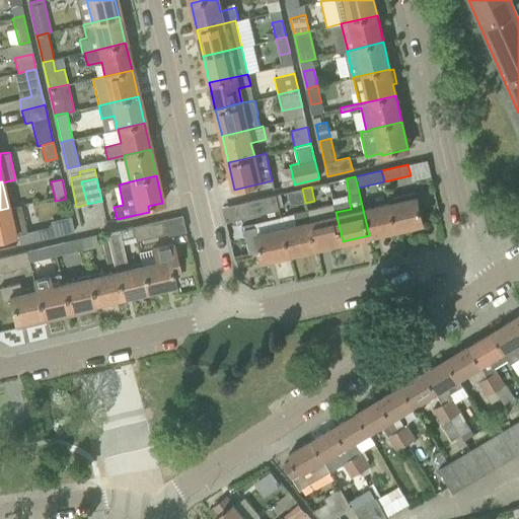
[(302,189),(287,192),(290,203),(298,203),(305,202),(302,189)]
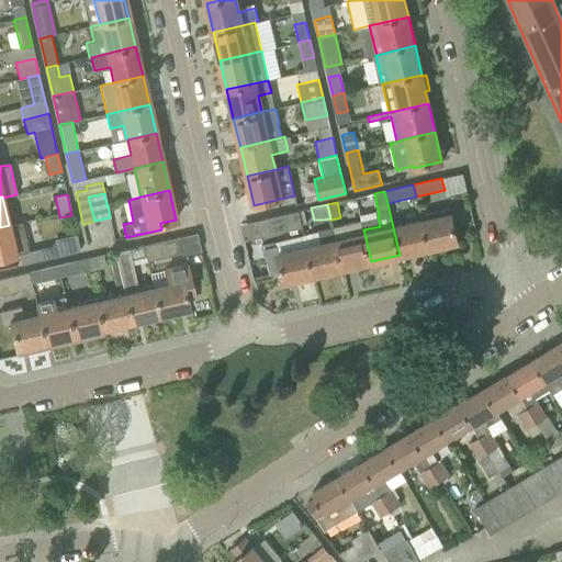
[(458,242),(451,213),(449,208),(420,214),(422,220),(428,248),(458,242)]
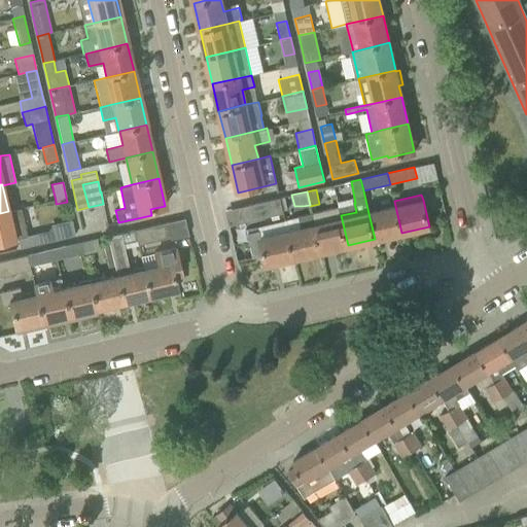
[(280,198),(241,206),(245,221),(283,213),(280,198)]
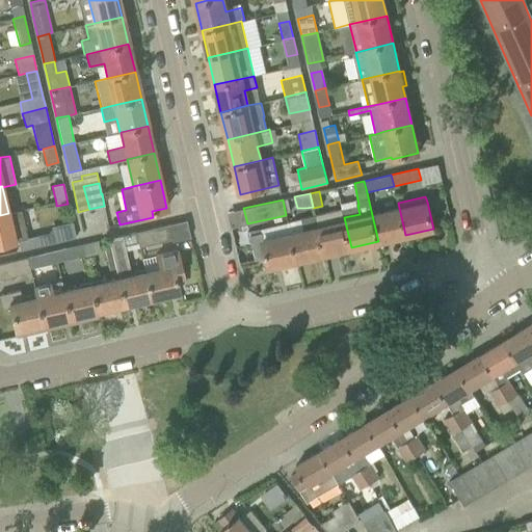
[(405,235),(399,208),(372,215),(378,241),(405,235)]
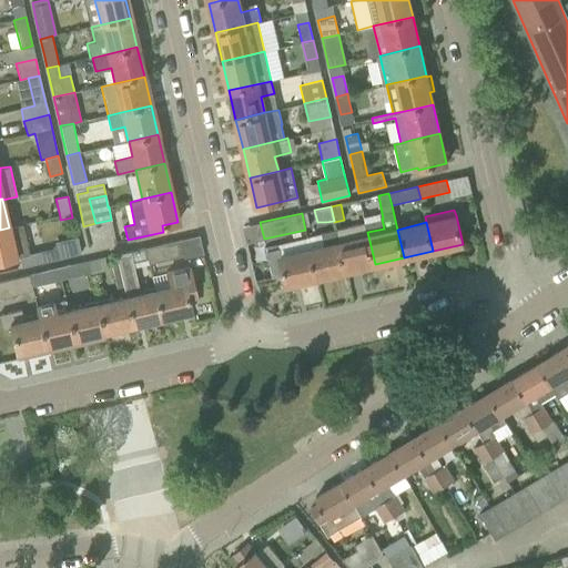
[(375,264),(367,232),(365,223),(336,230),(338,243),(345,272),(375,264)]
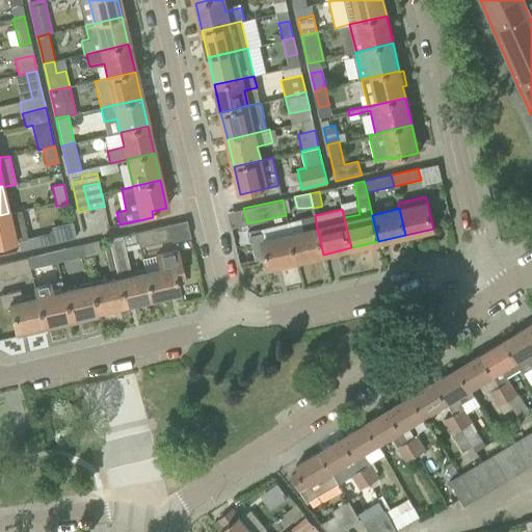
[(27,238),(21,211),(8,213),(0,215),(0,244),(8,243),(16,241),(19,240),(21,250),(29,248),(27,238)]
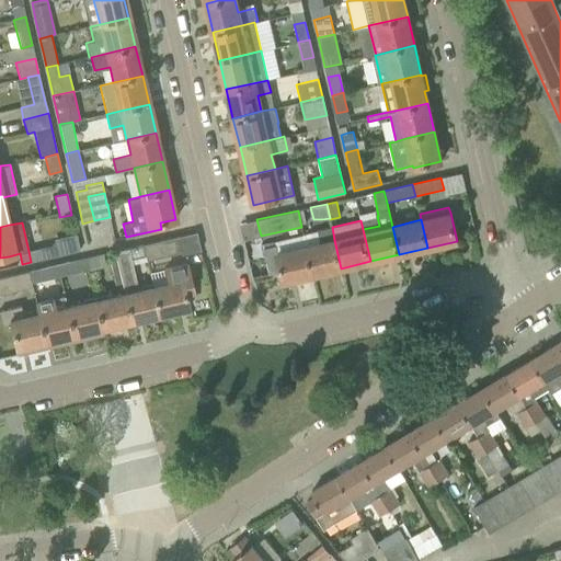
[(334,240),(332,227),(318,230),(320,243),(306,247),(312,275),(341,268),(334,240)]
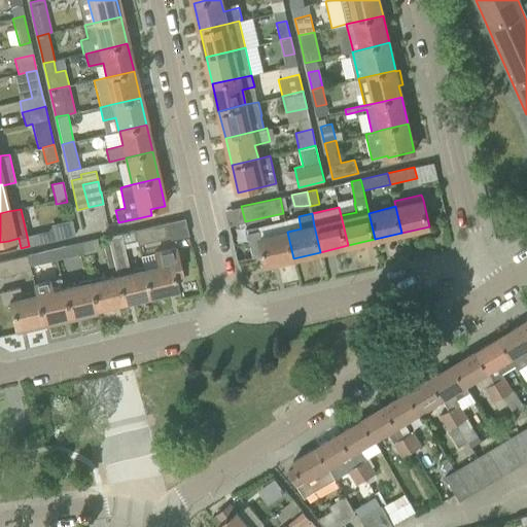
[(75,236),(71,220),(50,225),(51,230),(55,241),(75,236)]
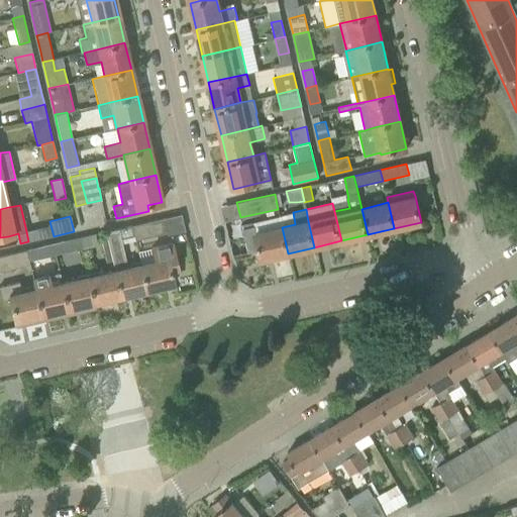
[(168,233),(164,219),(132,226),(135,240),(168,233)]
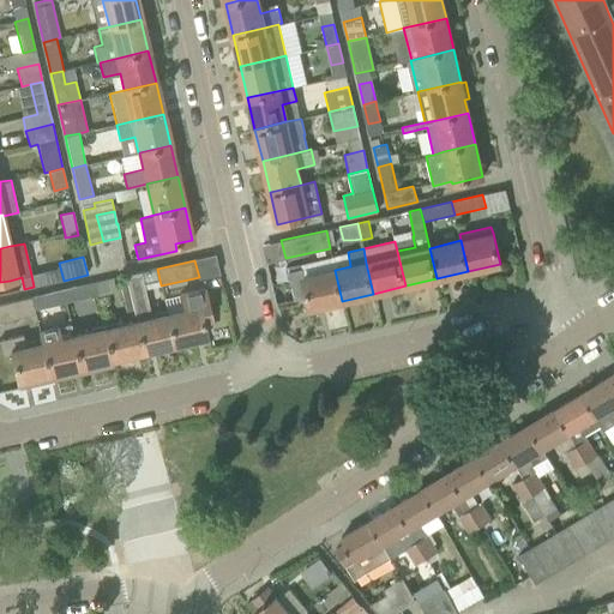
[(342,301),(335,270),(305,277),(302,269),(288,271),(295,300),(307,296),(309,308),(342,301)]
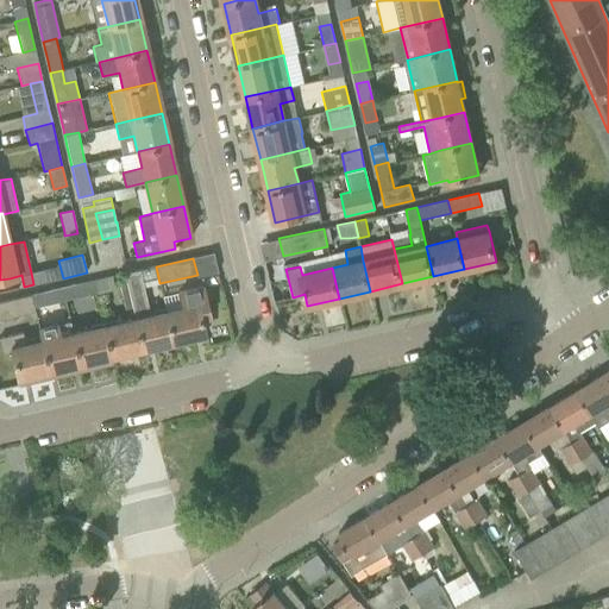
[(150,315),(142,281),(139,270),(124,274),(135,319),(142,349),(173,341),(165,311),(150,315)]
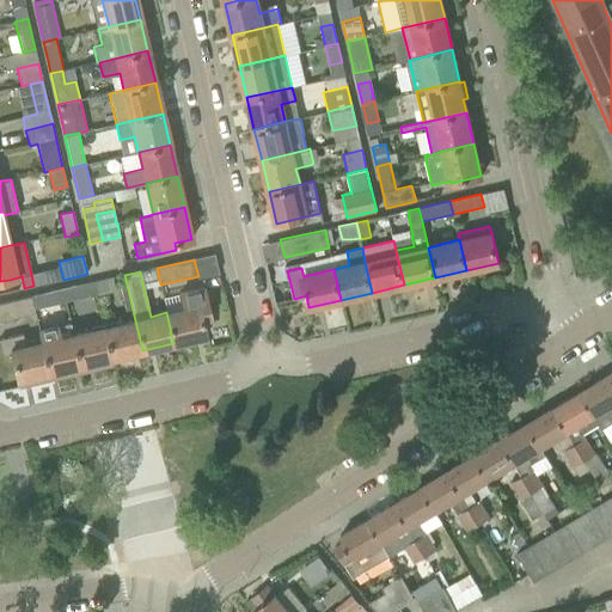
[(117,289),(114,276),(93,281),(97,295),(117,289)]
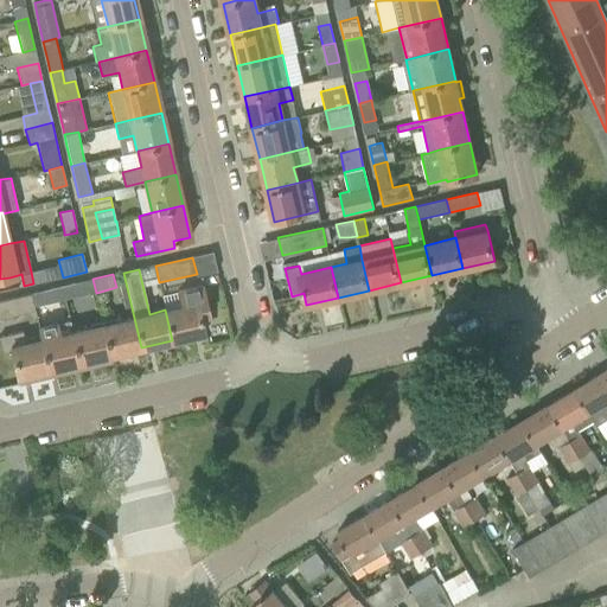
[(96,293),(93,279),(75,283),(77,296),(96,293)]
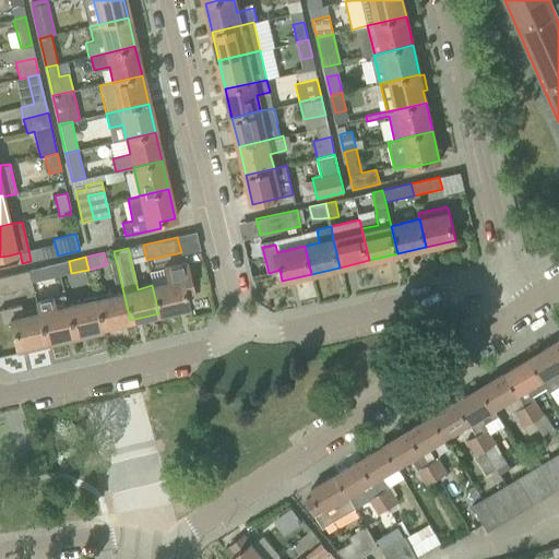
[(181,281),(189,278),(186,264),(166,269),(169,282),(152,285),(158,313),(188,307),(185,293),(181,281)]
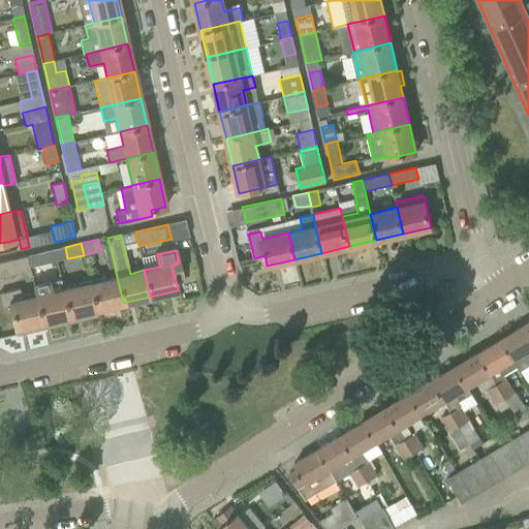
[(45,263),(42,252),(27,256),(29,268),(45,263)]
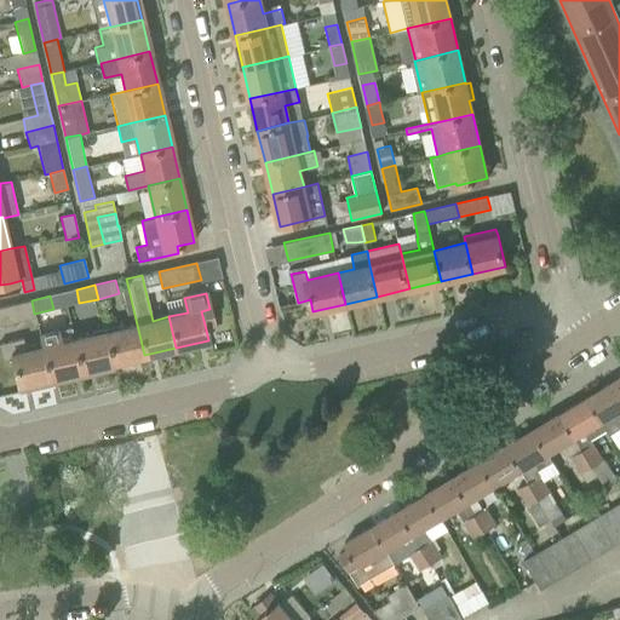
[(34,314),(32,300),(0,306),(0,326),(35,317),(34,314)]
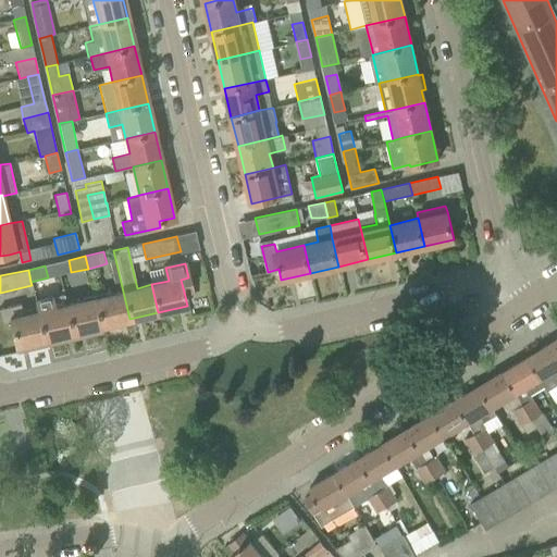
[(192,289),(188,277),(181,280),(184,292),(192,289)]
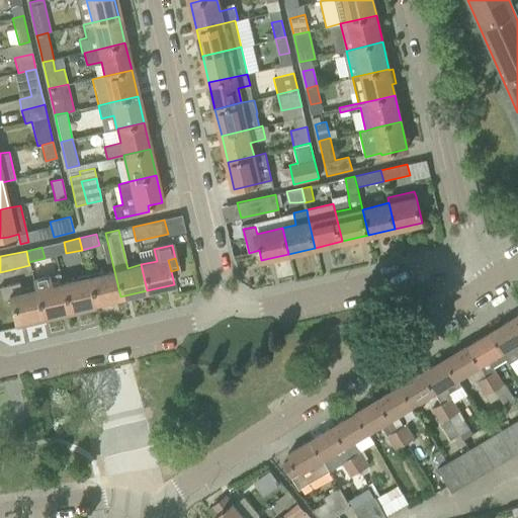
[(120,296),(114,271),(88,277),(94,303),(120,296)]
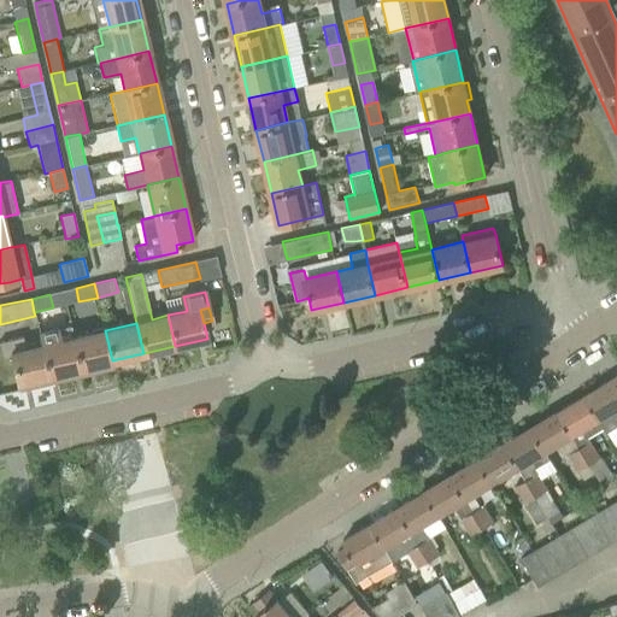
[(59,328),(40,333),(42,345),(51,383),(82,375),(74,338),(62,340),(59,328)]
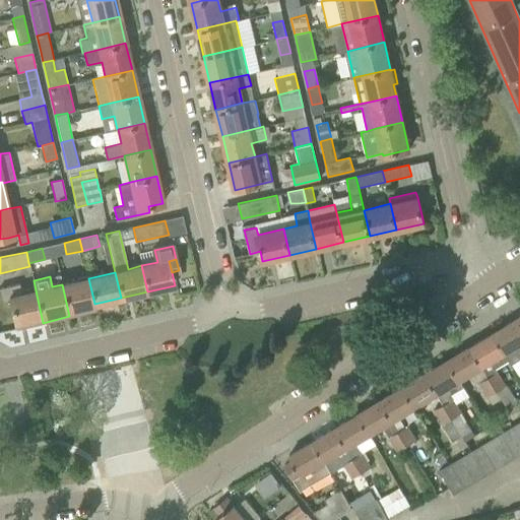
[(94,304),(88,278),(62,284),(69,316),(95,310),(94,304)]
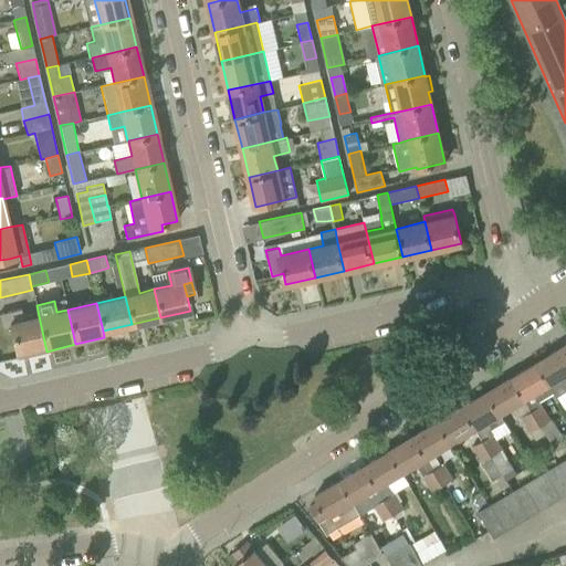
[(46,352),(39,316),(23,320),(21,308),(0,313),(0,320),(2,328),(10,326),(18,358),(46,352)]
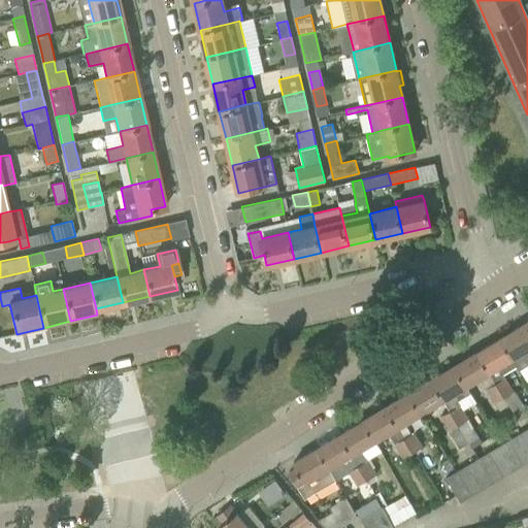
[(527,333),(522,324),(499,338),(517,366),(519,370),(527,364),(527,333)]
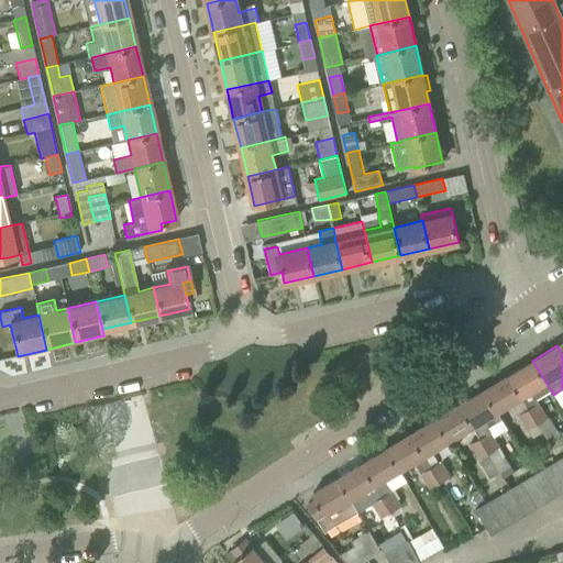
[(547,418),(538,403),(537,400),(551,390),(532,361),(508,375),(521,397),(528,408),(538,423),(552,448),(562,441),(562,439),(549,417),(547,418)]
